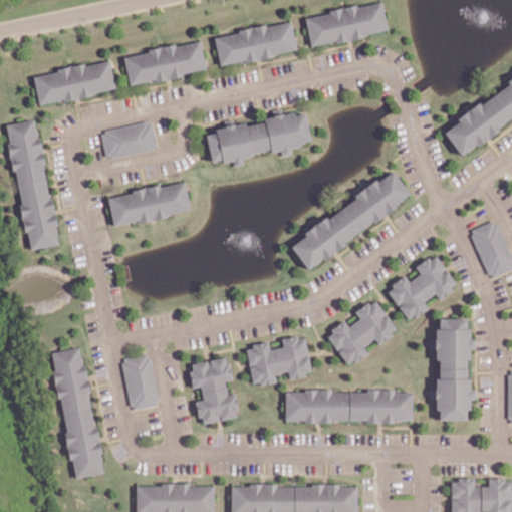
[(381,3),(388,29),(363,34),(363,37),(337,43),(336,40),(311,45),(306,19),(331,13),(330,11),(355,5),(356,8),(381,3)]
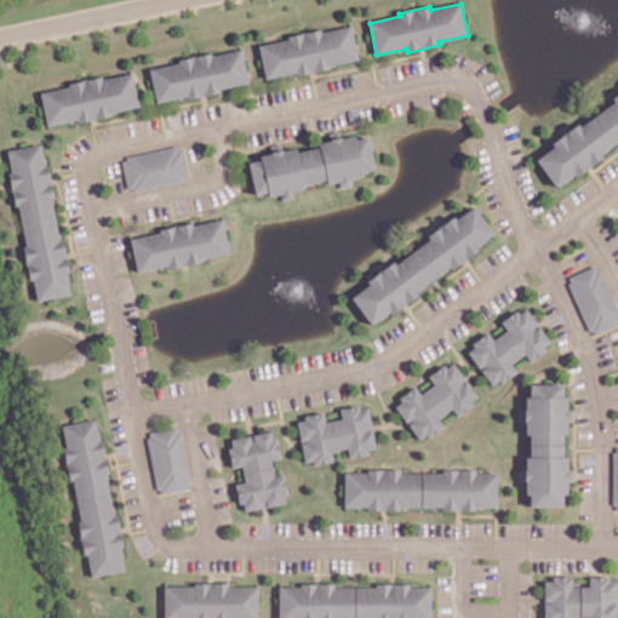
[(352,28),(359,59),(330,66),(331,69),(298,76),(297,73),(268,79),(261,47),(291,40),(290,38),(320,30),(321,34),(352,28)]
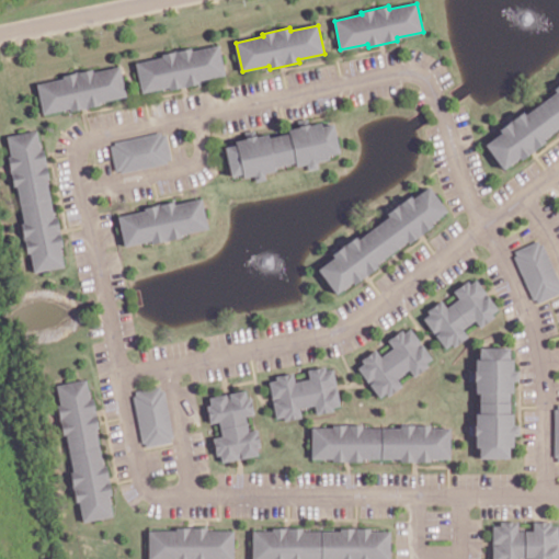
[(219,46),(225,75),(200,80),(200,83),(171,90),(170,87),(143,93),(136,64),(164,57),(163,55),(191,49),(192,52),(219,46)]
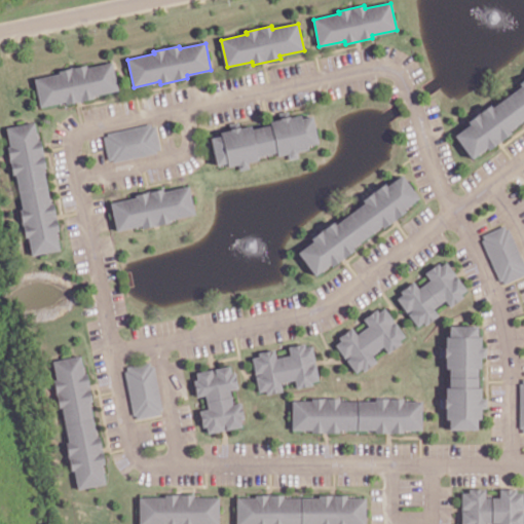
[(113,63),(118,89),(94,96),(95,99),(67,104),(67,102),(41,107),(35,79),(62,74),(61,71),(86,66),(87,69),(113,63)]
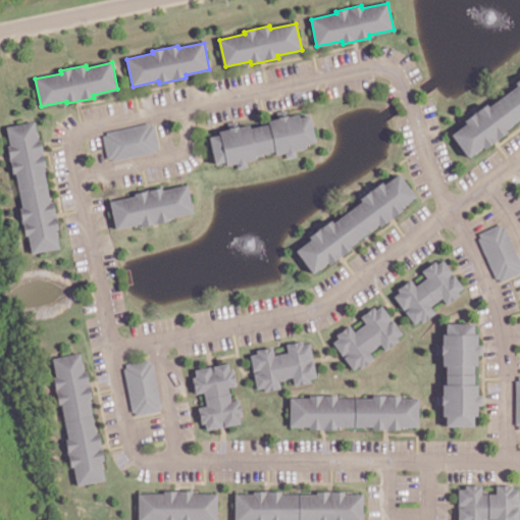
[(519,117),(504,130),(506,133),(484,149),(482,146),(468,157),(452,135),(465,124),(463,121),(486,104),(488,107),(517,86),(515,83),(519,80),(519,117)]
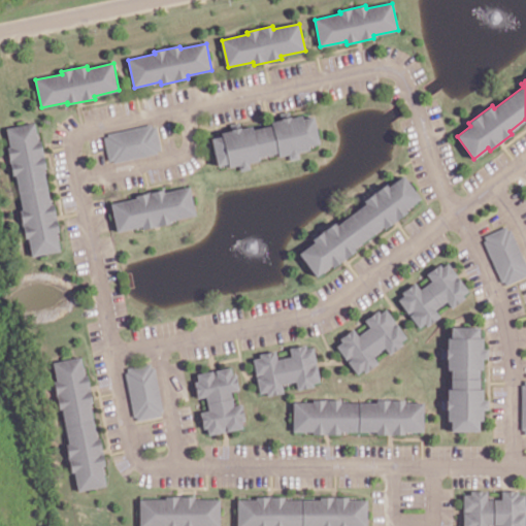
[(270,124),(271,127),(251,131),(251,127),(240,129),(239,128),(231,130),(231,131),(221,133),(221,137),(211,139),(217,166),(227,164),(228,167),(240,164),(241,170),(249,169),(248,163),(257,161),(256,157),(276,153),(277,157),(288,154),(290,160),(298,158),(297,153),(307,151),(306,146),(317,144),(311,118),(300,120),(299,117),(289,119),(289,118),(281,120),(281,121),(270,124)]
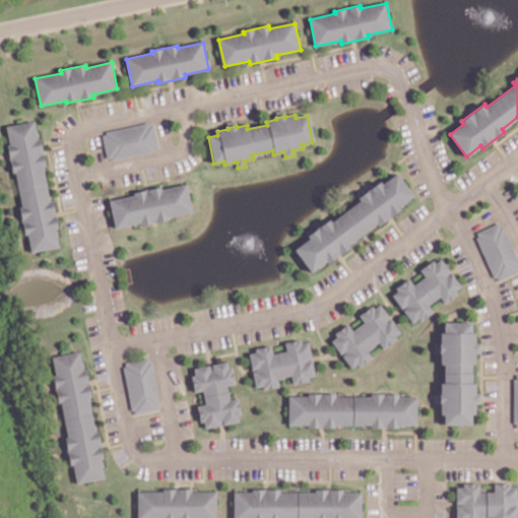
[(49,184),(22,189),(18,172),(15,173),(10,146),(14,145),(10,127),(37,122),(41,139),(43,139),(48,166),(45,166),(49,184)]
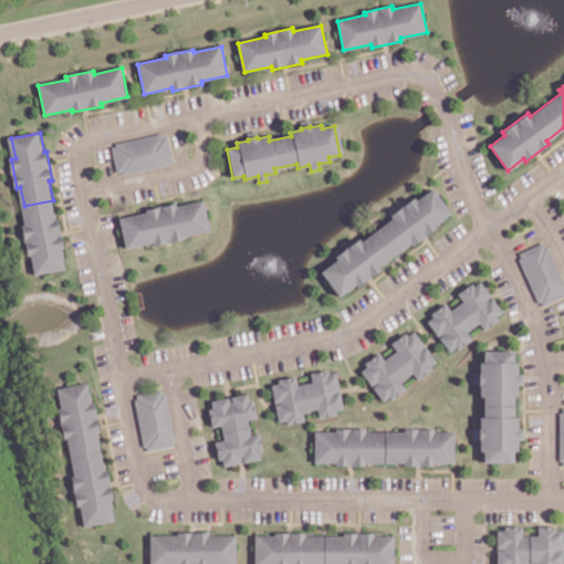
[(168,137),(173,160),(168,162),(169,165),(124,175),(123,171),(118,173),(113,148),(117,147),(117,145),(163,135),(164,138),(168,137)]
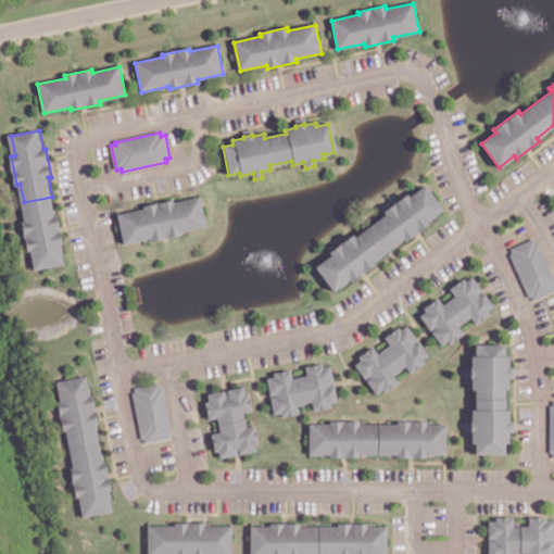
[(315,267),(332,292),(349,280),(350,281),(373,265),(370,262),(403,239),(404,241),(427,225),(425,222),(441,210),(424,186),(407,198),(405,194),(381,213),(385,216),(353,239),(351,236),(328,253),(330,256),(315,267)]
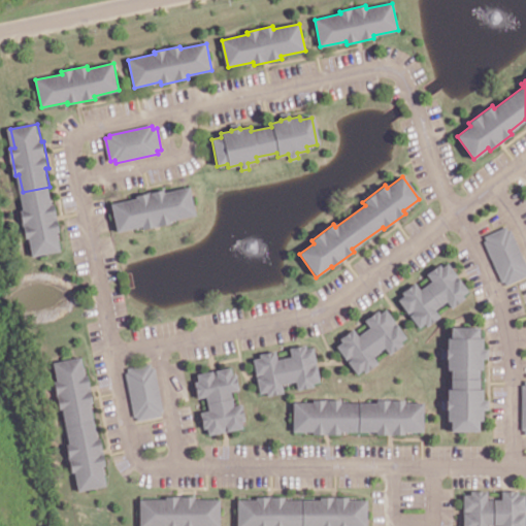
[(50,187),(23,192),(26,210),(24,211),(29,238),(32,237),(35,256),(62,250),(59,232),(62,231),(56,204),(54,205),(50,187)]
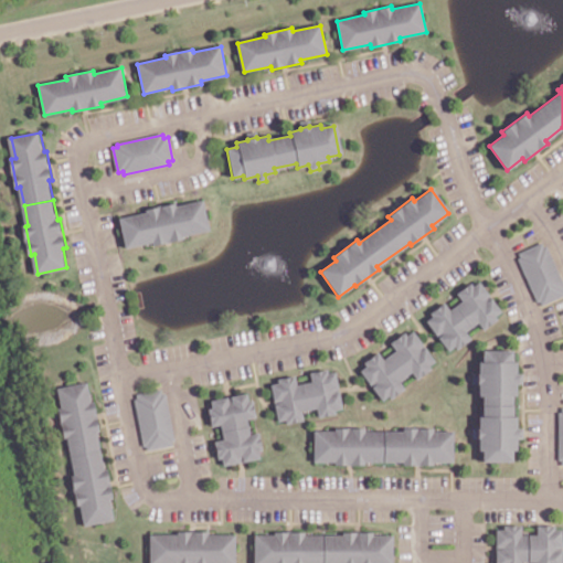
[(202,201),(209,230),(182,235),(183,240),(153,245),(152,243),(126,248),(119,219),(147,213),(147,210),(174,204),(174,208),(202,201)]
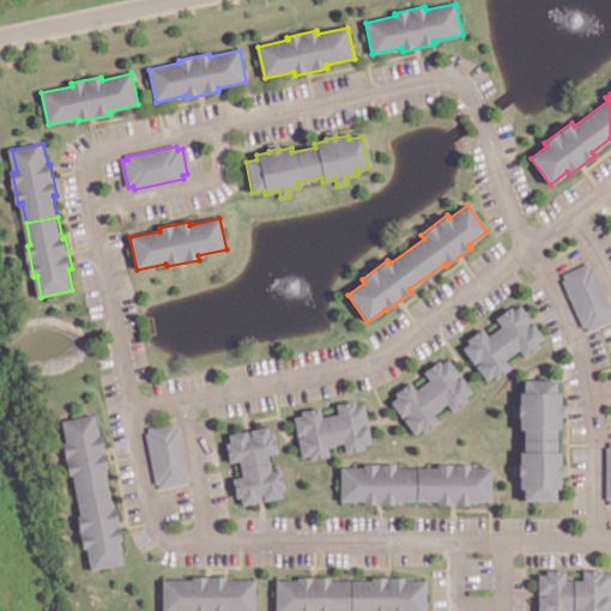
[(563,276),(566,280),(563,282),(584,328),(587,327),(588,331),(610,321),(610,308),(593,268),(591,270),(588,265),(563,276)]
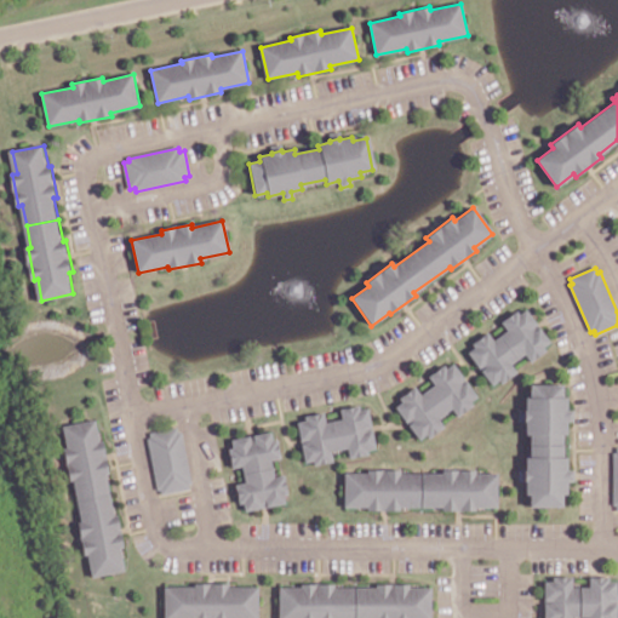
[(470,353),(495,384),(501,379),(503,383),(518,372),(511,364),(526,353),(532,360),(545,350),(544,348),(551,342),(527,309),(520,314),(518,310),(502,322),(508,331),(493,342),(487,333),(474,344),(476,348),(470,353)]
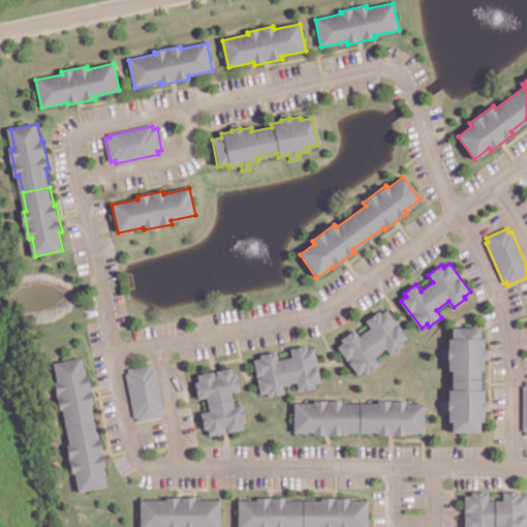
[(339,347),(360,375),(365,371),(367,373),(379,365),(374,357),(388,347),(392,353),(404,345),(402,343),(408,338),(388,310),(381,314),(379,312),(366,321),(372,329),(360,338),(354,331),(342,340),(344,343),(339,347)]
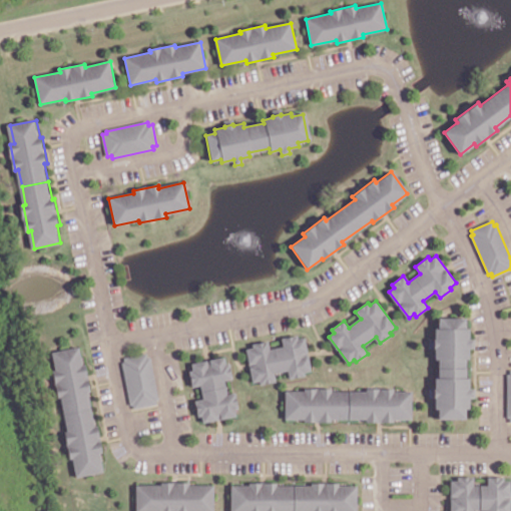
[(439,367),(465,367),(465,358),(469,358),(469,348),(476,348),(476,339),(470,339),(470,329),(465,328),(465,319),(439,318),(438,328),(435,328),(435,339),(434,339),(434,348),(435,348),(435,358),(439,358),(439,367)]
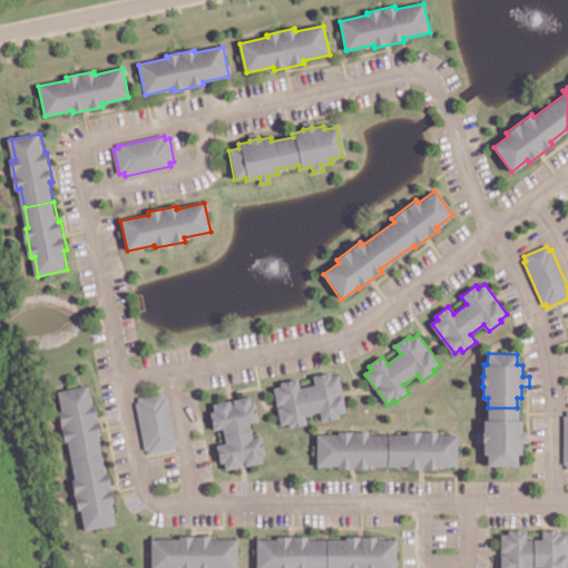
[(275,389),(282,424),(290,423),(290,427),(306,424),(304,414),(322,411),(323,420),(339,417),(338,414),(346,412),(340,375),(332,376),(331,373),(313,376),(315,387),(299,389),(297,380),(281,383),(282,388),(275,389)]
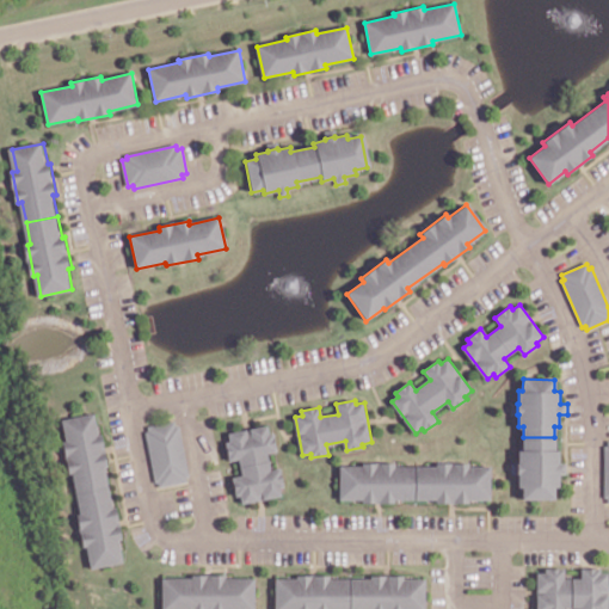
[(111,487),(80,494),(77,473),(73,474),(67,443),(71,442),(66,420),(98,414),(102,436),(105,435),(111,466),(108,467),(111,487)]
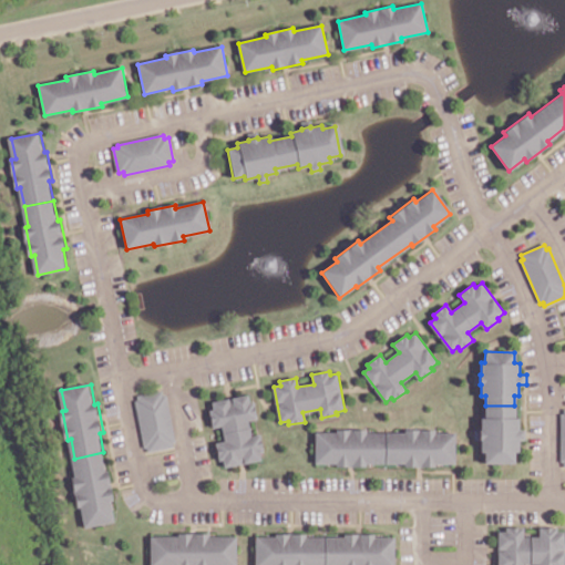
[(137,397),(161,392),(162,397),(166,396),(175,441),(172,442),(173,447),(147,452),(147,447),(144,448),(135,401),(139,401),(137,397)]
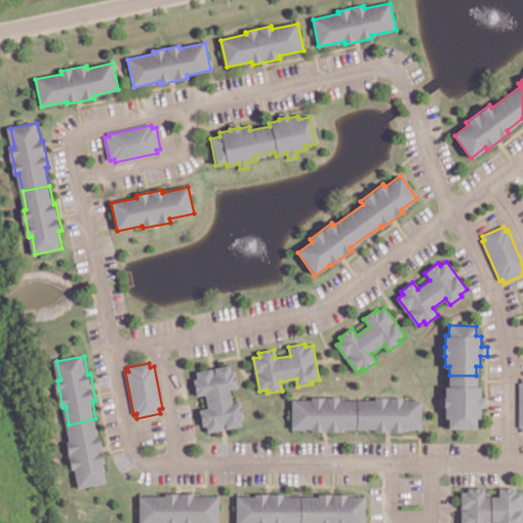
[(197,372),(198,379),(193,380),(196,396),(204,395),(206,401),(231,396),(229,390),(237,388),(234,372),(231,373),(229,366),(197,372)]
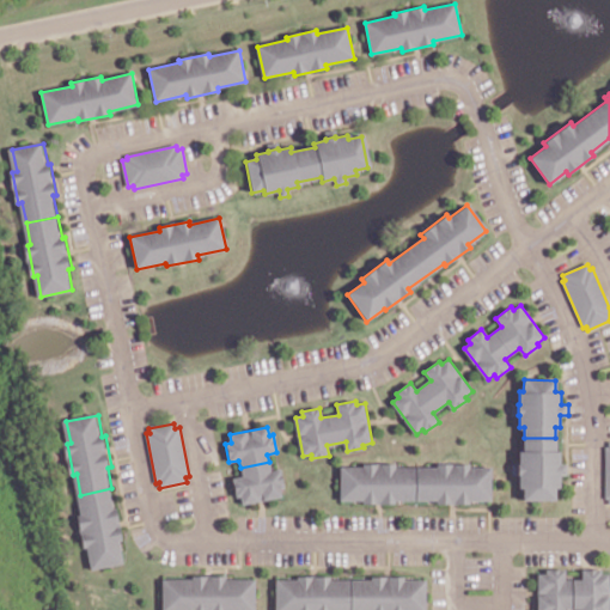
[(524,438),(555,438),(555,451),(560,451),(560,464),(568,464),(568,475),(560,475),(560,487),(555,487),(555,501),(524,500),(524,487),(519,487),(519,474),(518,474),(518,463),(519,463),(519,451),(523,451),(524,438)]
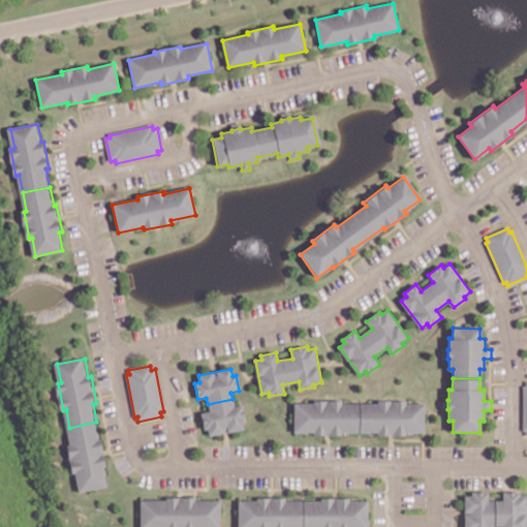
[(208,404),(233,399),(234,407),(242,405),(245,422),(241,422),(242,429),(209,435),(208,429),(204,429),(200,413),(209,412),(208,404)]
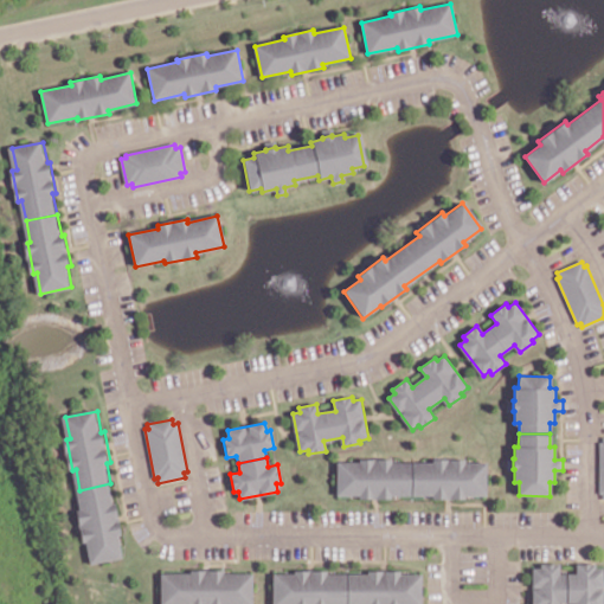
[(412,464),(412,495),(392,495),(392,499),(360,499),(360,495),(339,495),(339,463),(360,463),(360,461),(391,461),(391,464),(412,464)]
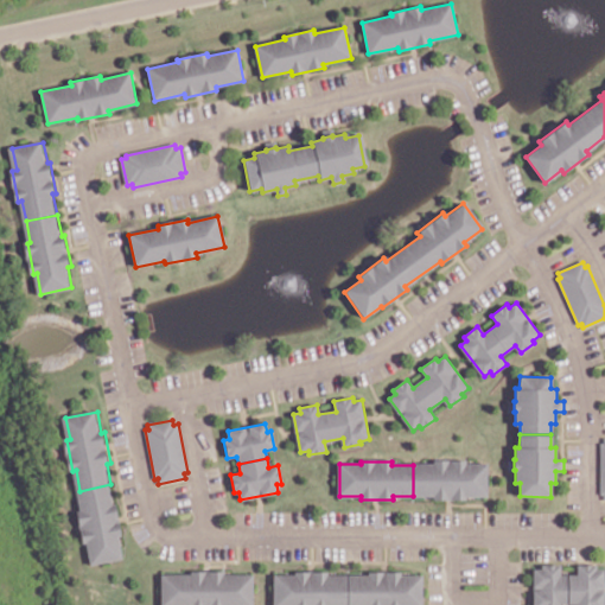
[(413,465),(413,496),(435,497),(435,500),(466,500),(466,496),(488,496),(488,464),(466,464),(466,462),(434,462),(434,464),(413,465)]
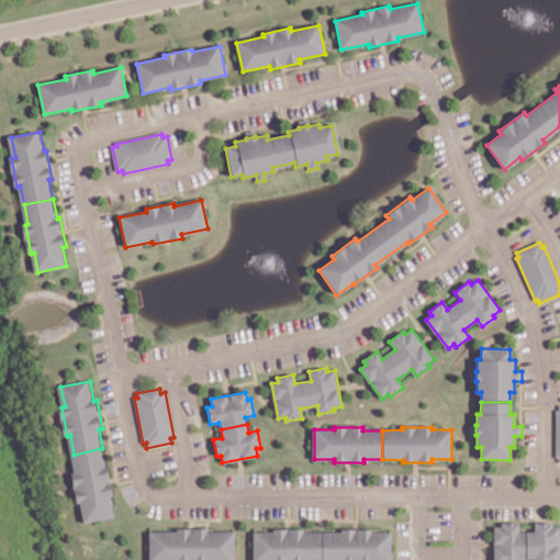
[(102,448),(74,455),(78,474),(75,474),(80,503),(84,503),(88,522),(116,516),(112,496),(115,495),(110,467),(107,468),(102,448)]
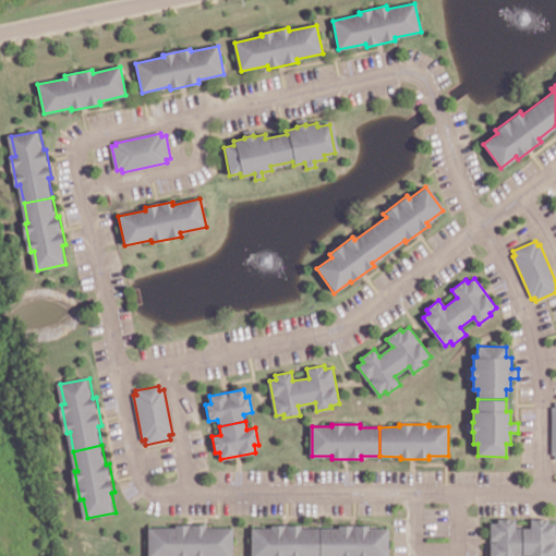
[(522,529),(516,529),(516,520),(498,520),(498,524),(492,524),(492,555),(516,555),(522,555),(522,529)]
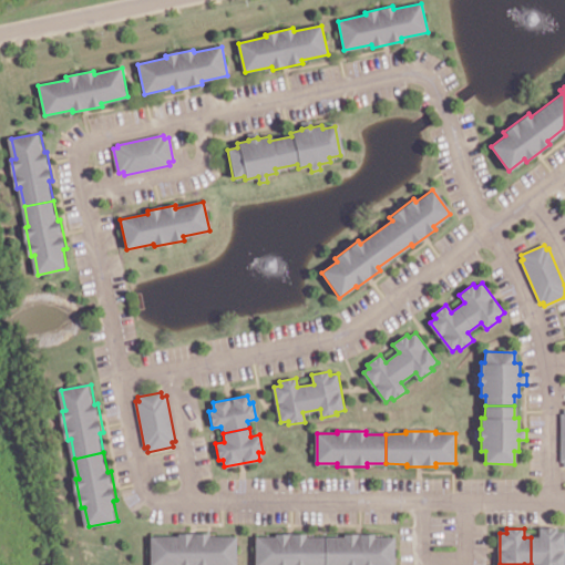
[(540,528),(540,537),(531,537),(531,564),(541,564),(564,564),(564,533),(556,533),(556,528),(540,528)]
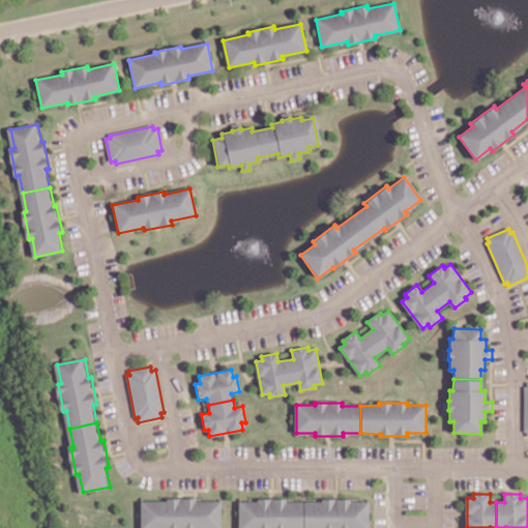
[(221,502),(221,527),(141,527),(141,502),(168,502),(168,500),(194,499),(195,502),(221,502)]
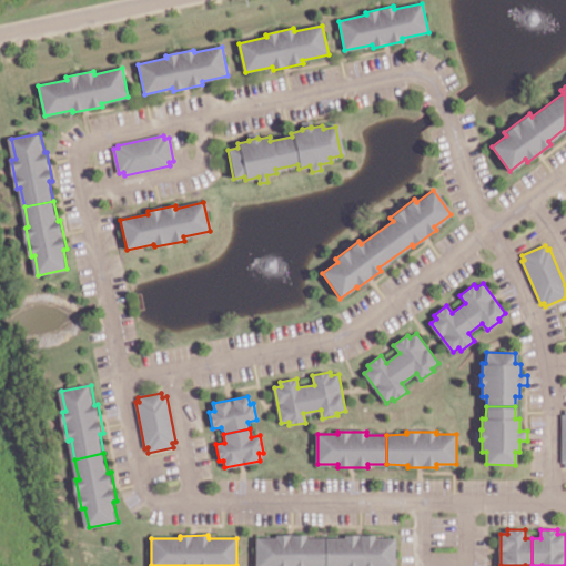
[(326,539),(326,565),(258,565),(258,538),(278,538),(278,536),(306,536),(306,539),(326,539)]
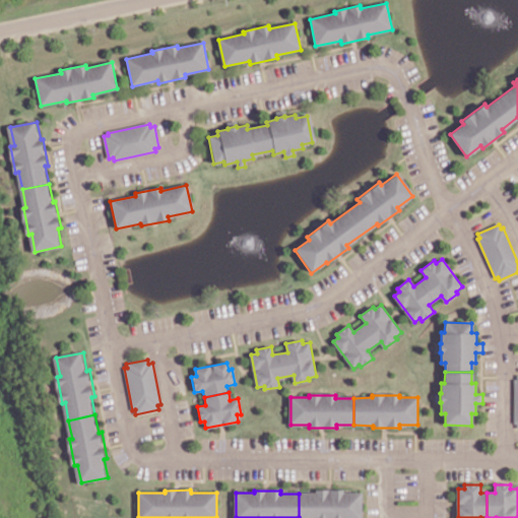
[(299,494),(299,517),(363,517),(363,494),(344,494),(344,491),(317,491),(317,493),(299,494)]
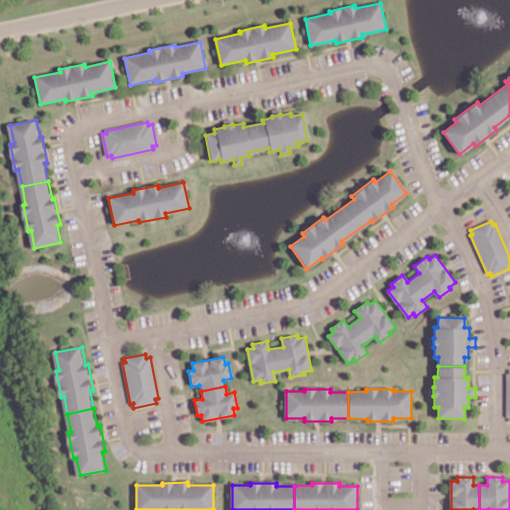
All buildings are outlined.
